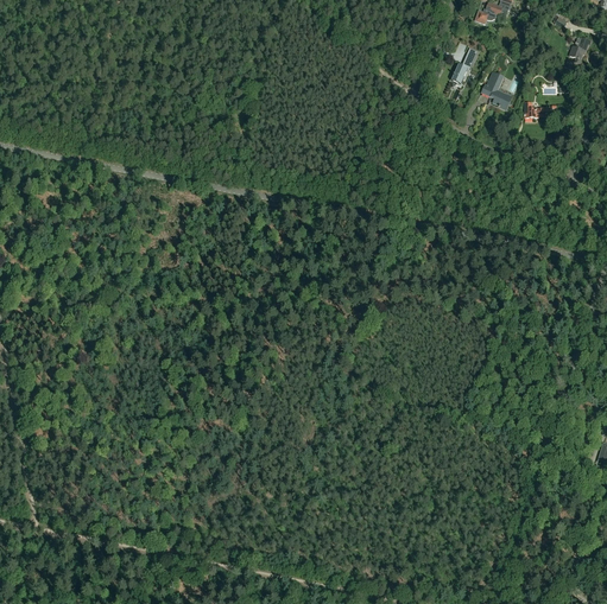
[(498,5),(487,1),(485,8),(482,8),(482,11),(478,8),(474,19),(484,21),(486,18),(488,19),(491,18),(493,17),(495,14),(495,13),(504,16),(507,8),(510,2),(510,0),(499,0),(498,5)]
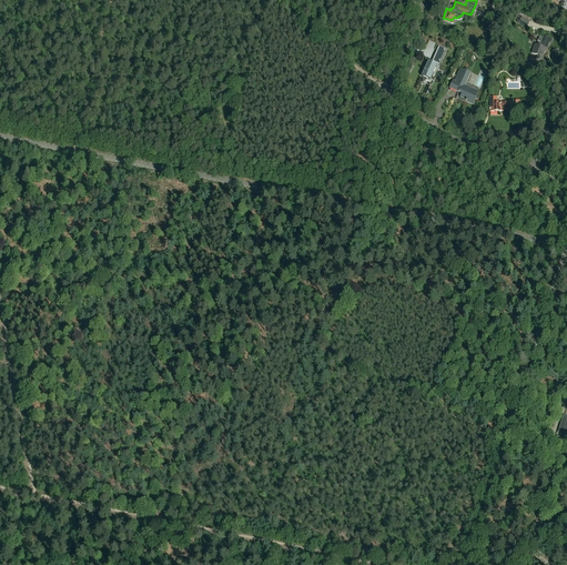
[(528,18),(520,13),(516,21),(524,26),(528,18)]
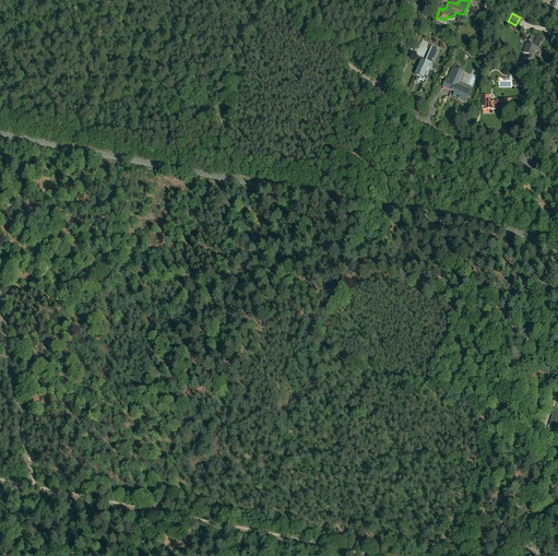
[(522,50),(529,51),(527,55),(532,57),(536,46),(537,46),(539,39),(542,40),(543,36),(534,33),(533,34),(531,33),(529,38),(531,39),(531,43),(525,40),(522,50)]
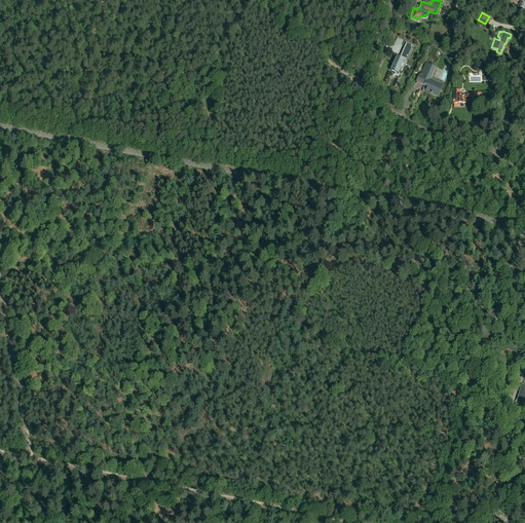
[(405,40),(402,46),(408,49),(411,43),(405,40)]
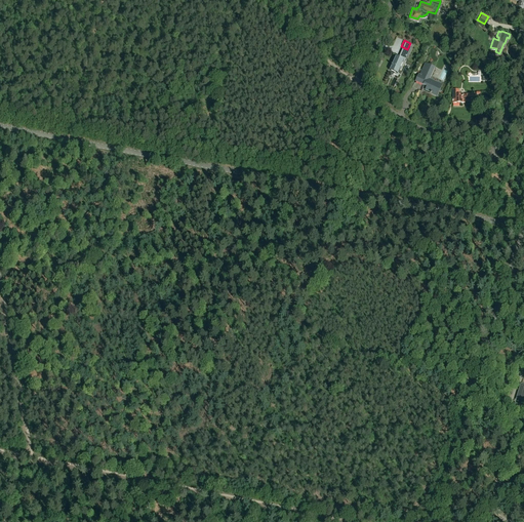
[(407,49),(401,46),(398,52),(404,55),(407,49)]
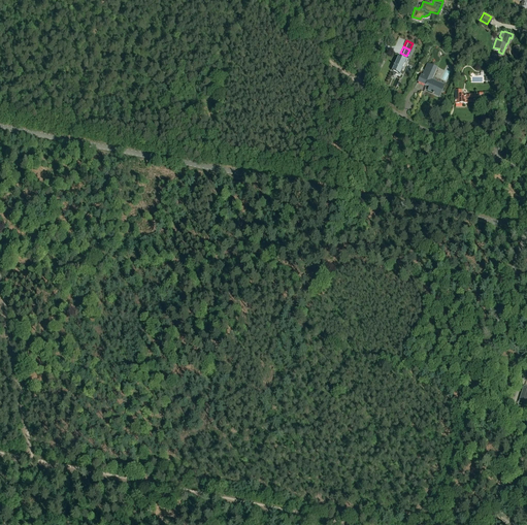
[(398,57),(396,55),(392,63),(391,62),(389,67),(392,68),(394,71),(397,72),(400,67),(401,67),(404,60),(405,60),(406,56),(400,53),(398,57)]
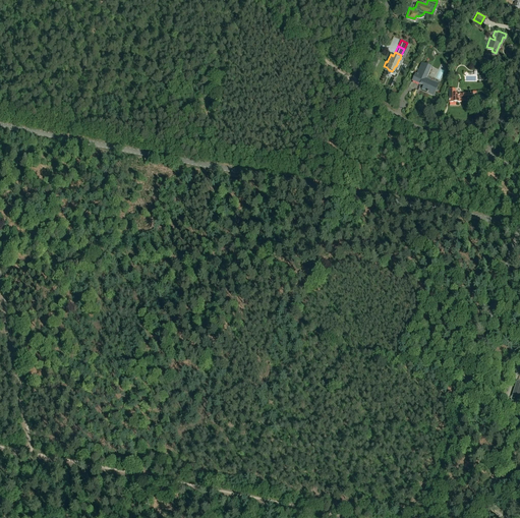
[(411,78),(419,81),(422,82),(421,87),(426,89),(425,90),(432,93),(438,81),(425,76),(430,64),(421,60),(416,71),(414,71),(411,78)]
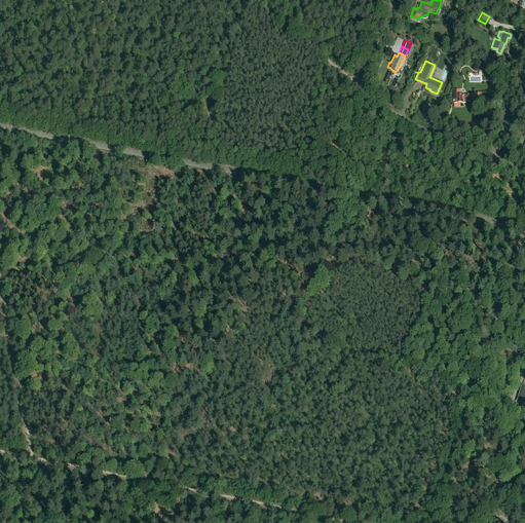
[(462,91),(462,92),(458,92),(458,87),(453,87),(453,96),(453,101),(464,101),(464,100),(477,100),(477,101),(483,101),(483,95),(477,95),(477,92),(471,92),(471,91),(462,91)]
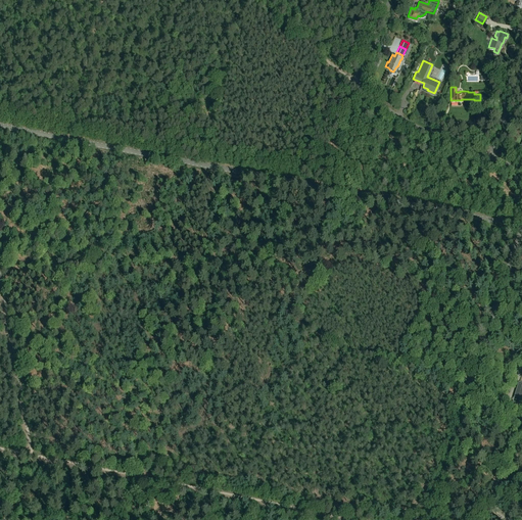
[(520,407),(521,400),(521,380),(517,379),(510,404),(520,407)]
